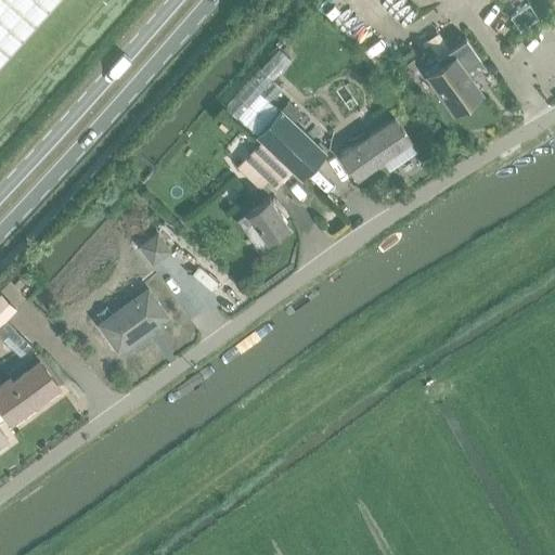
[(0,0),(0,65),(57,0),(0,0)]
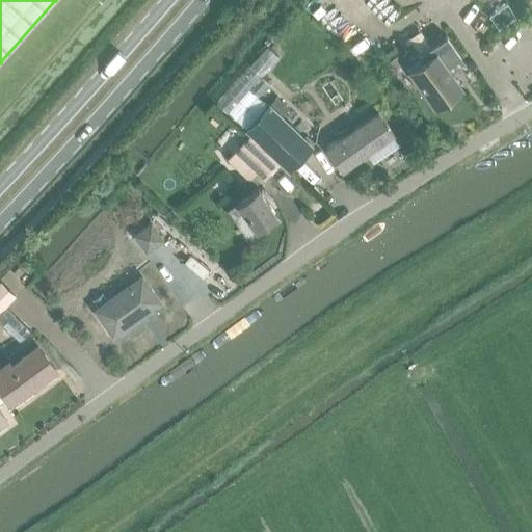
[(409,73),(436,109),(461,91),(445,68),(459,56),(445,35),(418,54),(423,62),(409,73)]
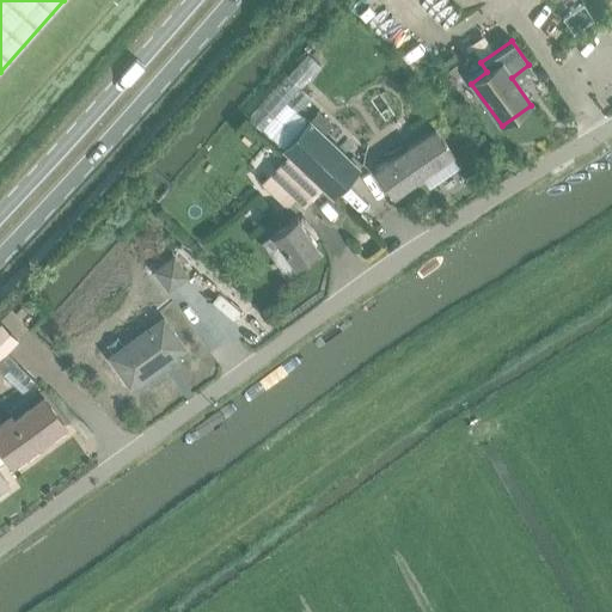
[(248,120),(282,151),(322,187),(332,196),(356,170),(297,111),(310,97),(299,87),(318,65),(306,54),(248,120)]
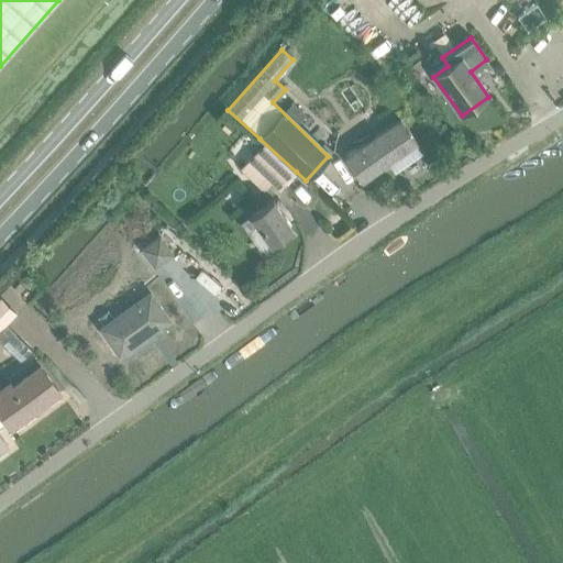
[(419,146),(401,121),(346,161),(365,186),(419,146)]
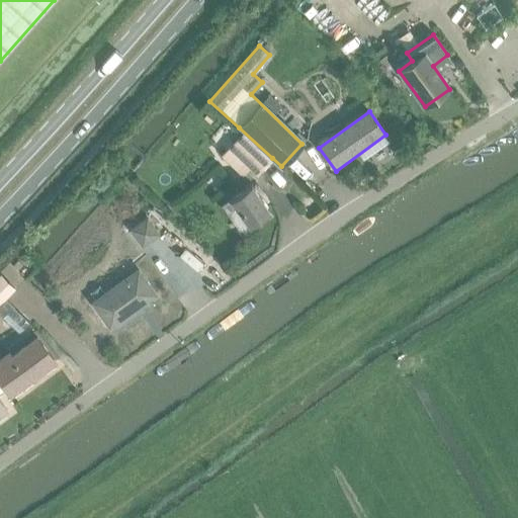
[(256,174),(272,158),(239,127),(217,151),(242,174),(249,166),(256,174)]
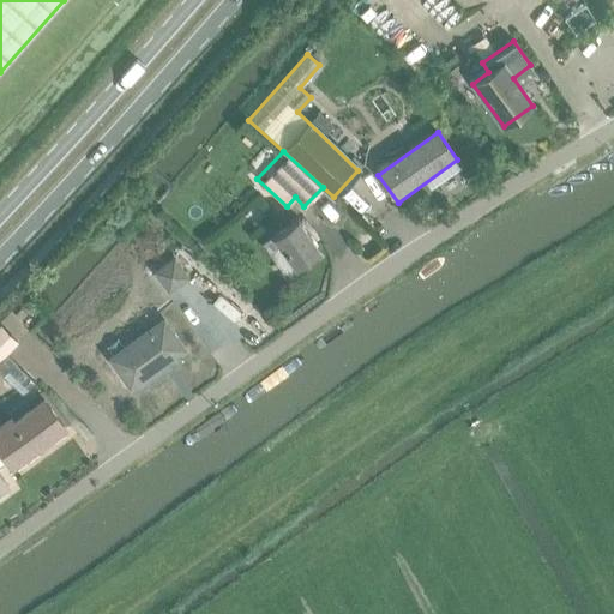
[(319,251),(296,218),(271,235),(294,268),(319,251)]
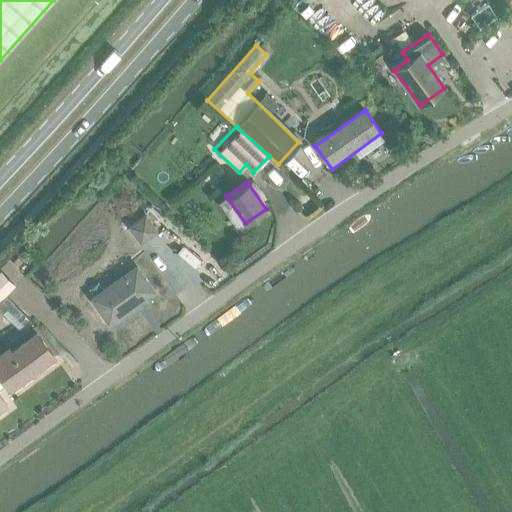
[(157,232),(144,215),(127,227),(140,244),(157,232)]
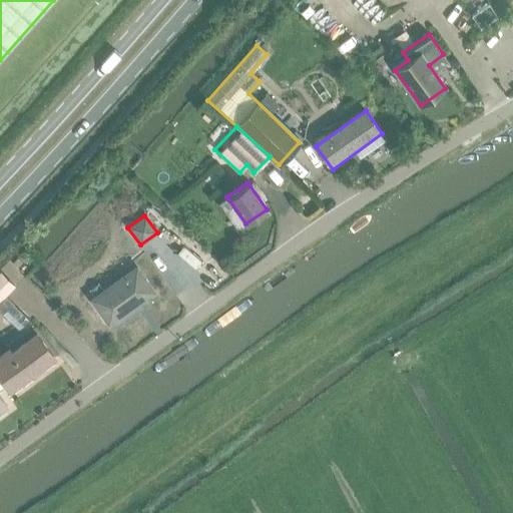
[(108,325),(153,292),(135,268),(90,300),(108,325)]
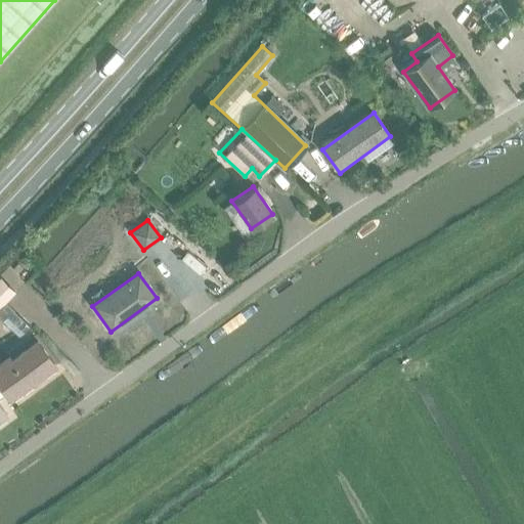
[(0,306),(14,292),(0,276),(0,306)]
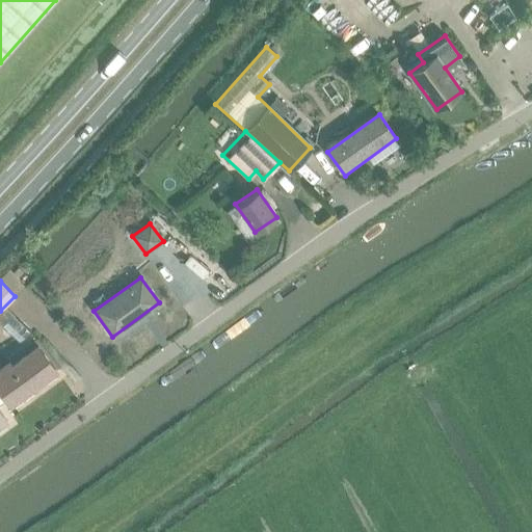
[(12,314),(1,325),(19,342),(30,331),(12,314)]
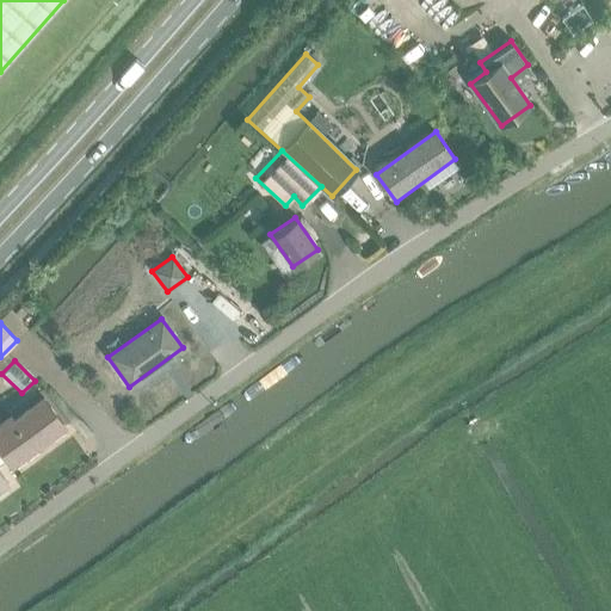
[(0,451),(6,462),(10,466),(65,427),(44,399),(16,419),(11,412),(1,418),(0,417),(0,451)]
